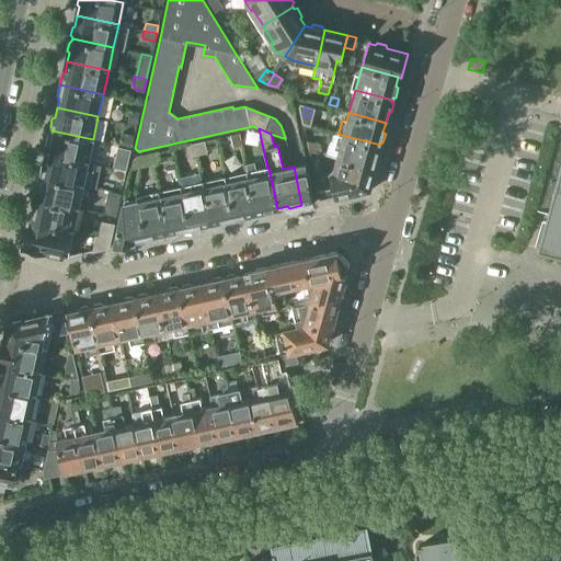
[(49,145),(47,153),(88,162),(93,139),(52,130),(52,133),(48,134),(47,141),(49,145)]
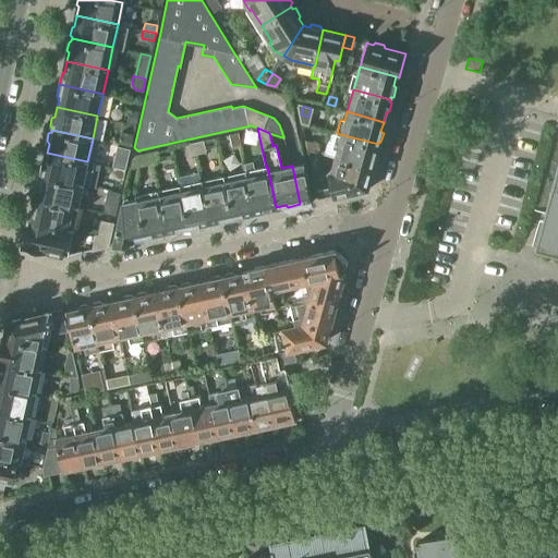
[(322,153),(334,157),(371,167),(374,158),(377,157),(379,148),(377,146),(378,145),(378,144),(340,134),(337,133),(328,130),(322,153)]
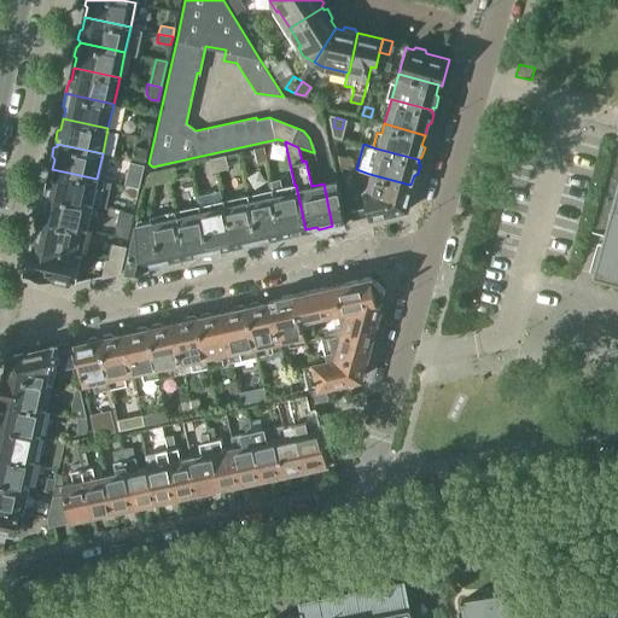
[(273,145),(263,147),(266,159),(275,157),(273,145)]
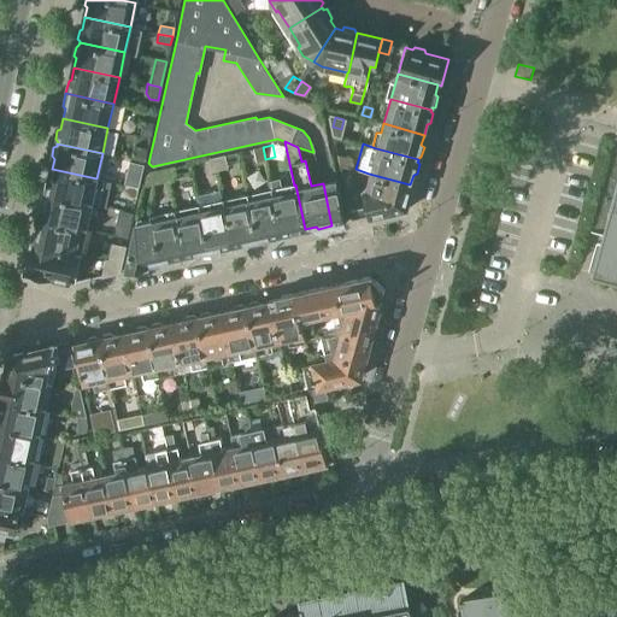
[(265,159),(263,147),(252,150),(256,162),(265,159)]
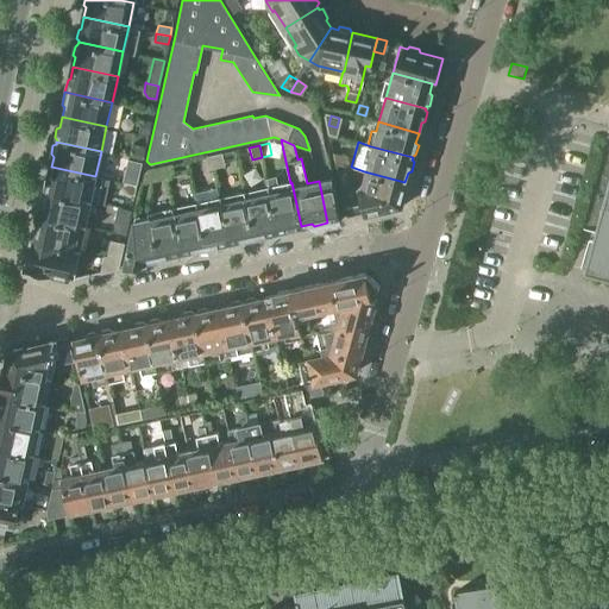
[(336,163),(345,165),(347,157),(333,152),(336,163)]
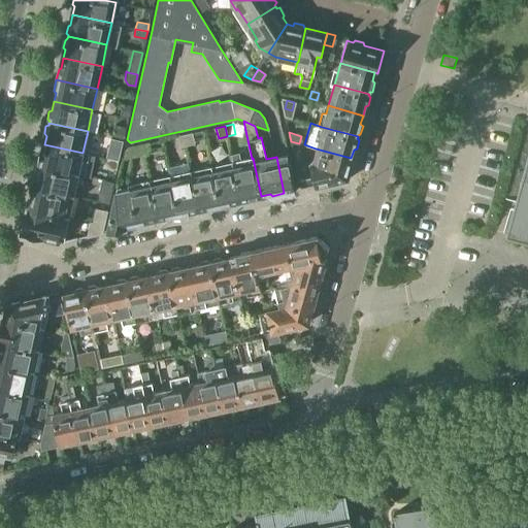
[(192,133),(182,135),(184,145),(195,143),(192,133)]
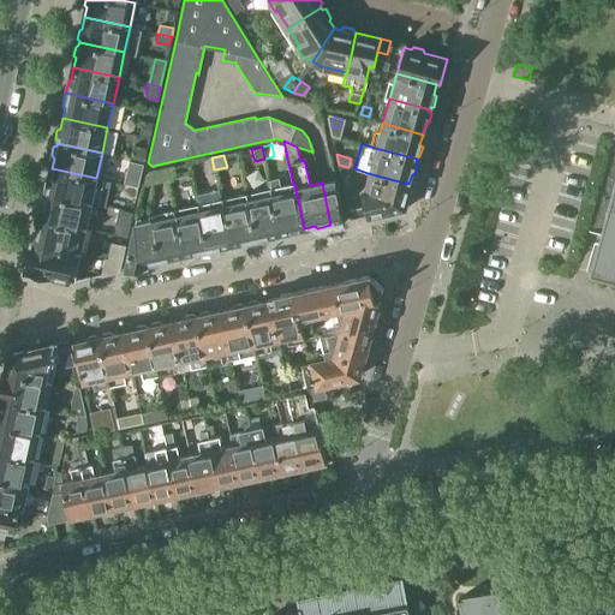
[(339,165),(341,173),(345,187),(351,186),(352,168),(348,167),(339,165)]
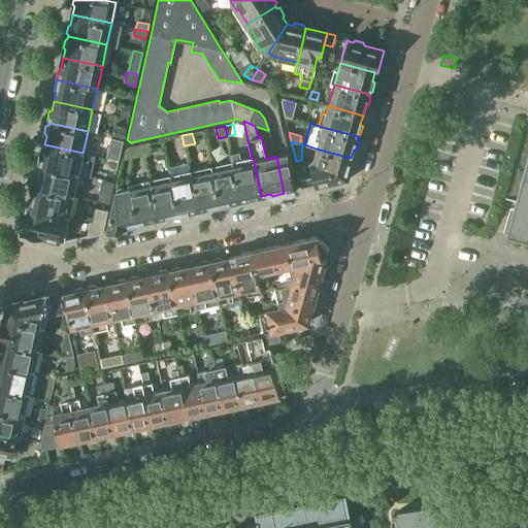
[(149,142),(140,144),(142,155),(151,153),(149,142)]
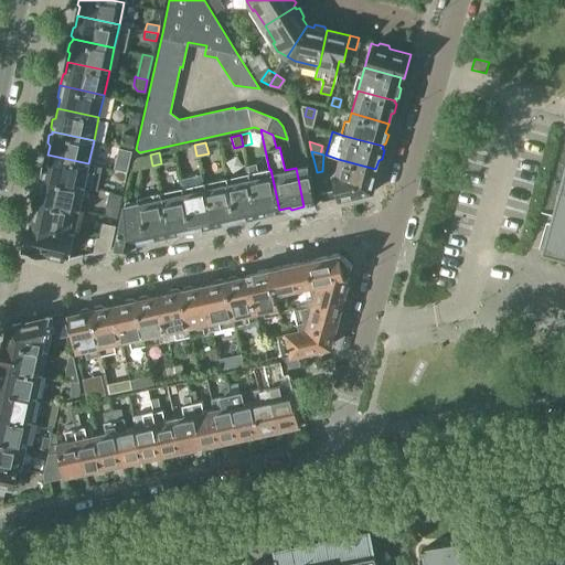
[(43,176),(42,178),(84,185),(88,163),(48,155),(45,164),(42,166),(41,173),(43,176)]
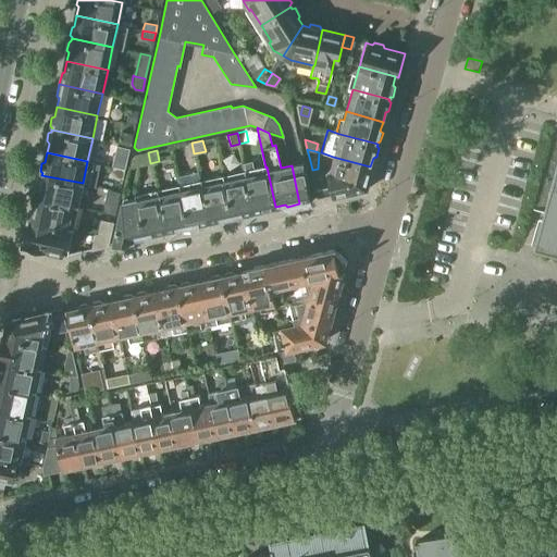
[(148,152),(139,155),(141,165),(150,163),(148,152)]
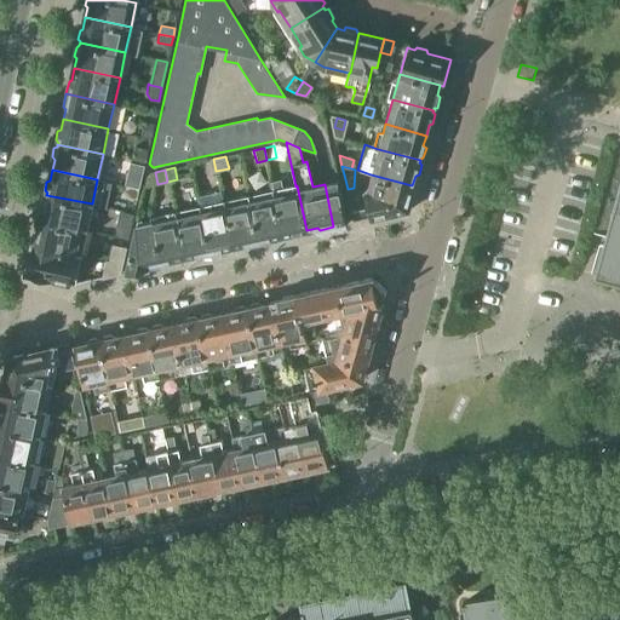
[(158,184),(155,172),(150,172),(147,176),(144,187),(158,184)]
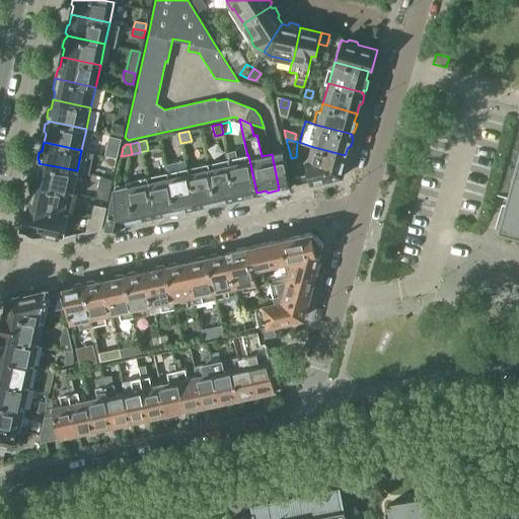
[(345,155),(310,146),(308,154),(304,158),(303,158),(304,160),(291,162),(296,183),(309,180),(310,183),(342,176),(346,164),(343,163),(345,155)]
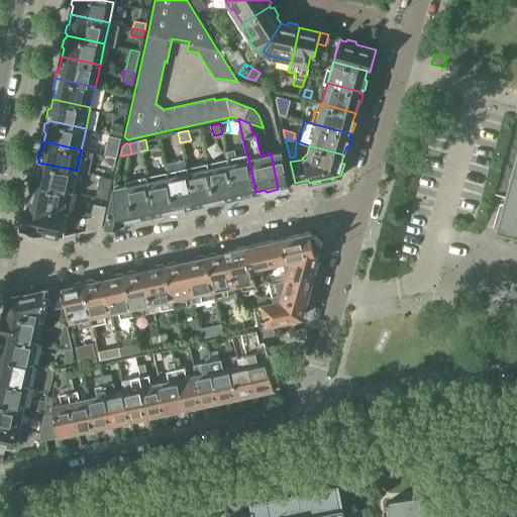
[(106,147),(104,154),(115,158),(117,149),(106,147)]
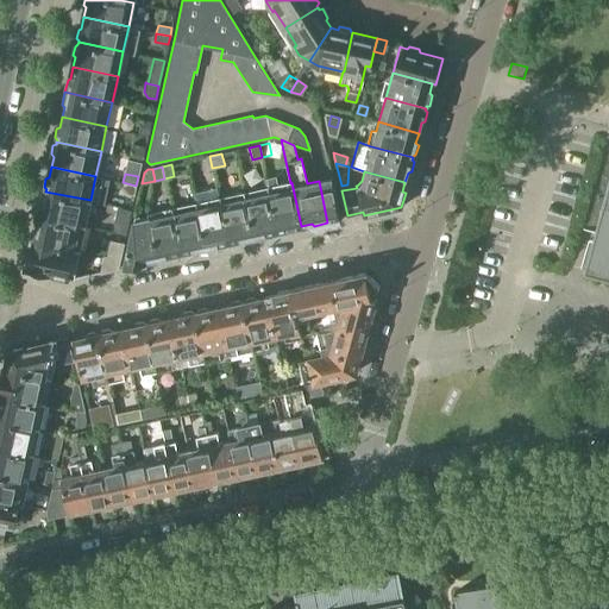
[(265,179),(268,188),(277,231),(286,228),(289,231),(297,230),(299,226),(301,226),(292,182),(290,183),(278,186),(276,176),(265,179)]
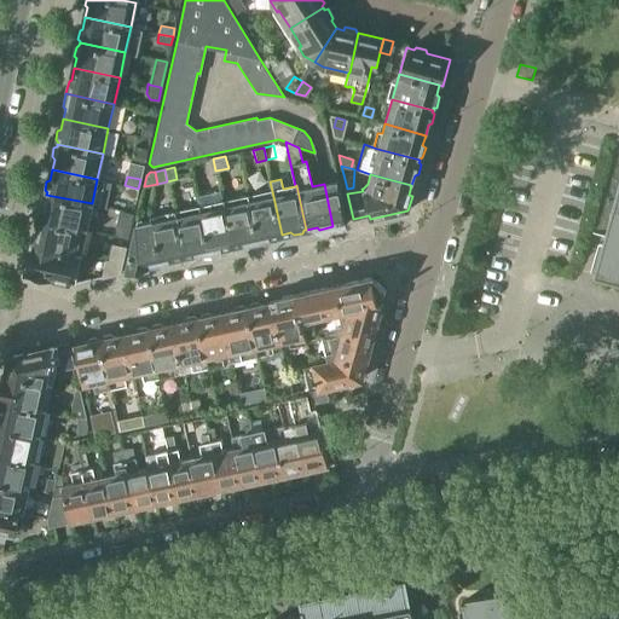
[(330,183),(324,184),(333,226),(341,225),(346,224),(343,212),(337,183),(336,183),(336,181),(330,183)]
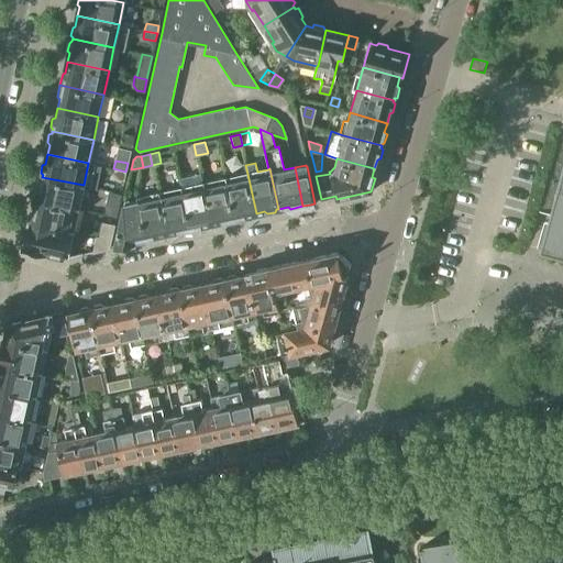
[(562,167),(562,173),(548,222),(540,250),(562,256),(562,167)]
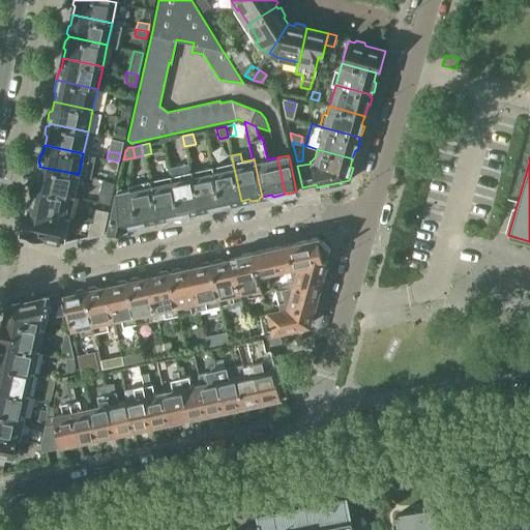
[(118,162),(107,158),(106,166),(117,169),(118,162)]
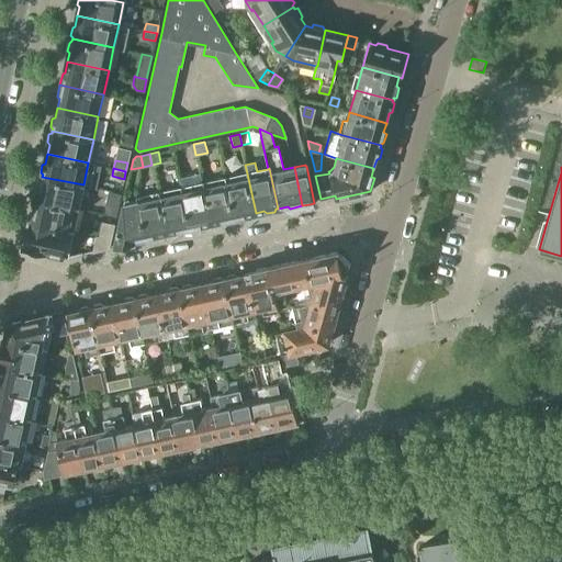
[(179,178),(181,188),(190,227),(191,227),(194,229),(202,227),(203,224),(212,223),(203,183),(201,173),(179,178)]
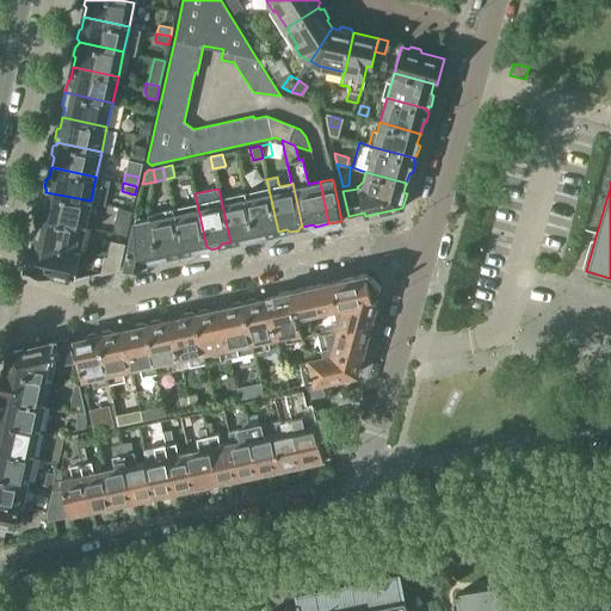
[(269,189),(245,193),(254,236),(257,236),(259,239),(269,236),(270,234),(278,232),(269,189)]
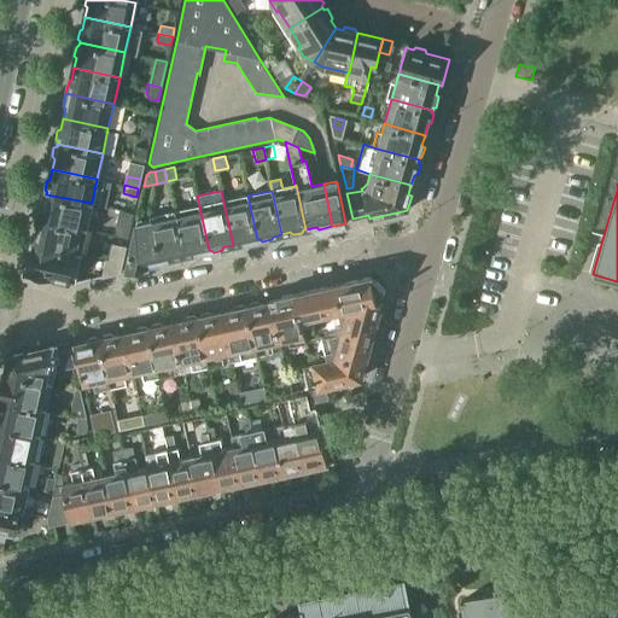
[(42,209),(41,217),(86,228),(92,203),(46,194),(46,197),(42,198),(41,207),(42,209)]
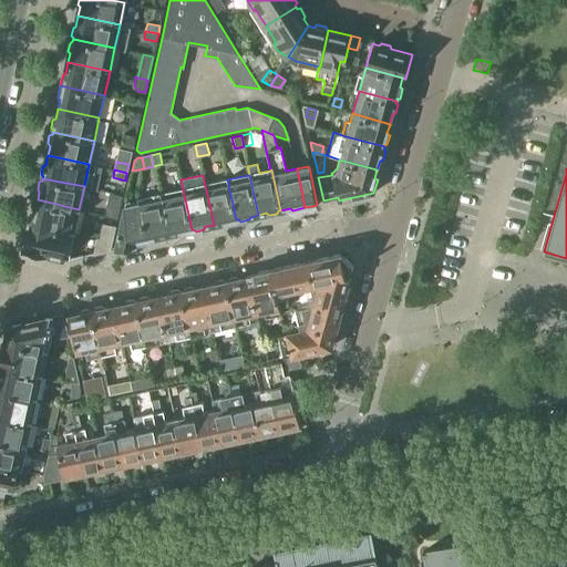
[(227,179),(205,185),(214,225),(222,223),(225,225),(233,224),(234,220),(236,219),(227,179)]
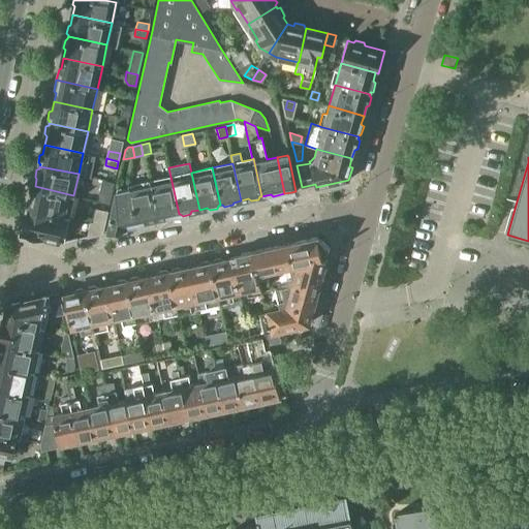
[(170,177),(149,182),(157,219),(165,217),(168,219),(176,217),(177,215),(179,214),(170,177)]
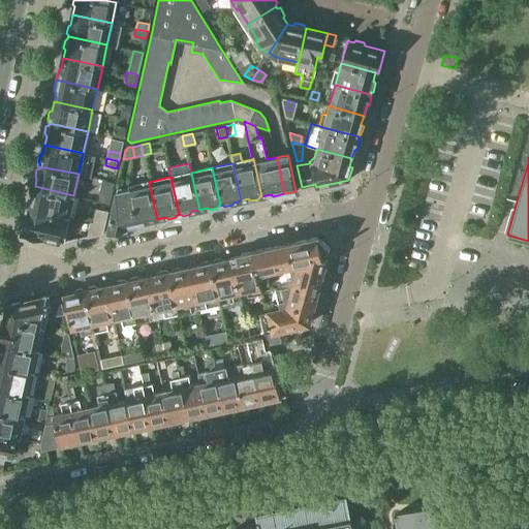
[(102,179),(98,200),(110,203),(114,182),(102,179)]
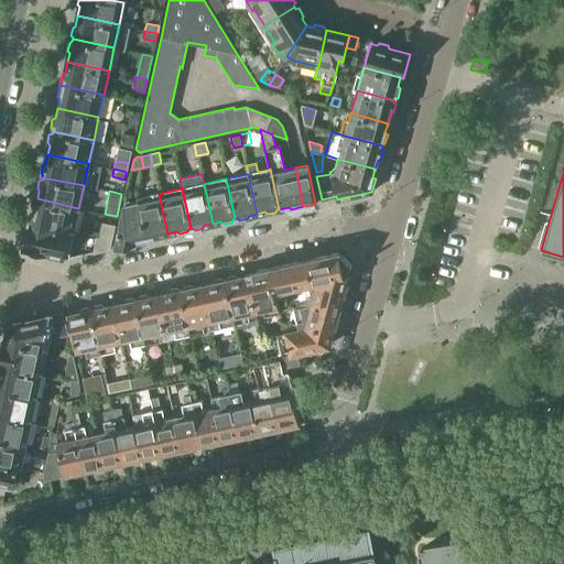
[(159,194),(137,198),(147,238),(148,238),(151,240),(159,238),(160,235),(167,234),(159,194)]
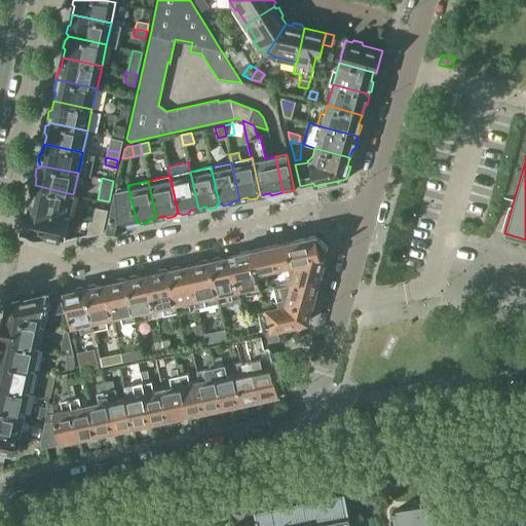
[(32,188),(28,208),(68,217),(73,194),(35,185),(35,187),(32,188)]
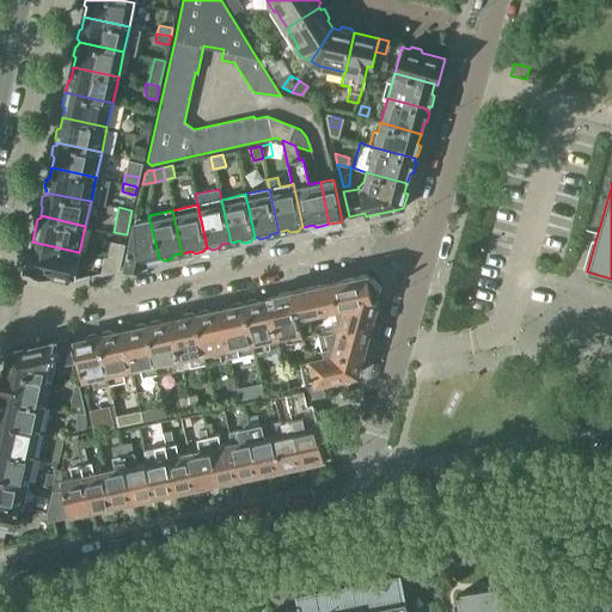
[(159,258),(148,215),(147,215),(148,219),(140,220),(139,218),(135,218),(135,221),(124,268),(124,269),(154,262),(157,258),(159,258)]
